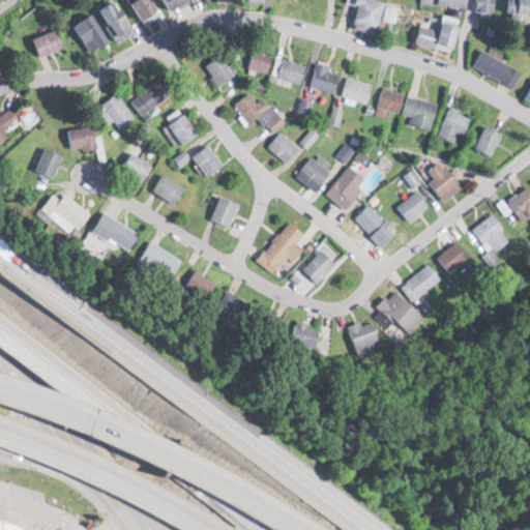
[(136,27),(114,0),(112,0),(97,11),(119,39),(136,27)]
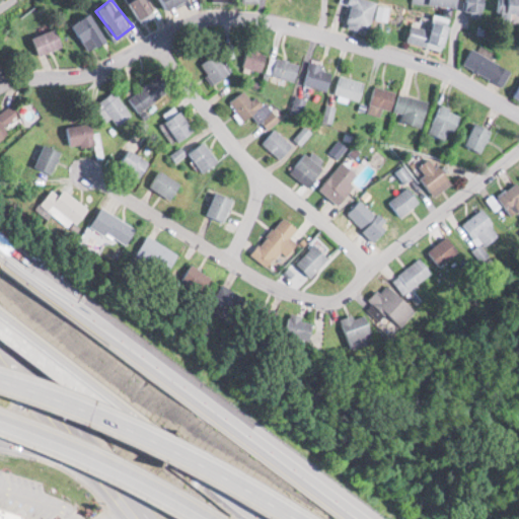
[(129,0),(138,22),(157,15),(150,0),(129,0)]
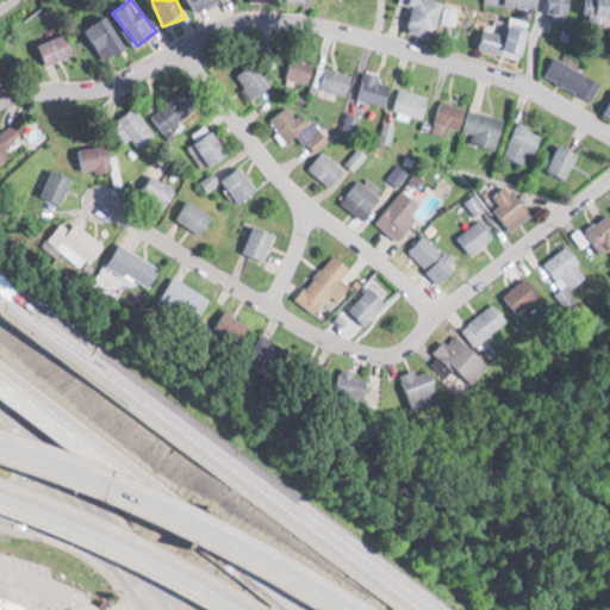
[(192,0),(199,11),(218,0),(192,0)]
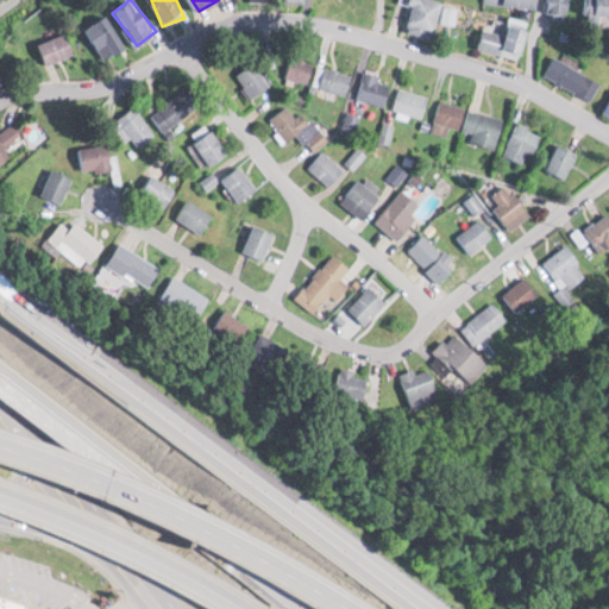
[(409,0),(402,29),(435,37),(439,23),(454,26),(459,6),(434,0),(409,0)]
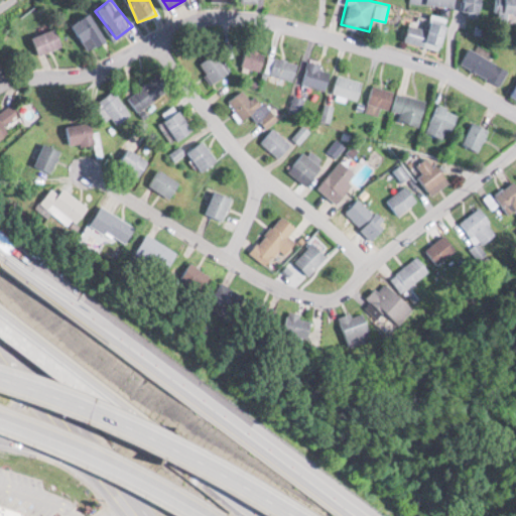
[(461,0),(459,9),(478,16),(483,0),(461,0)]
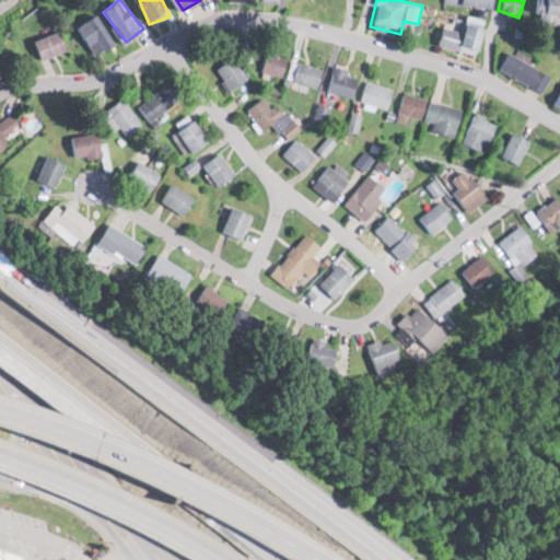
[(559,14),(559,0),(540,0),(543,16),(559,14)]
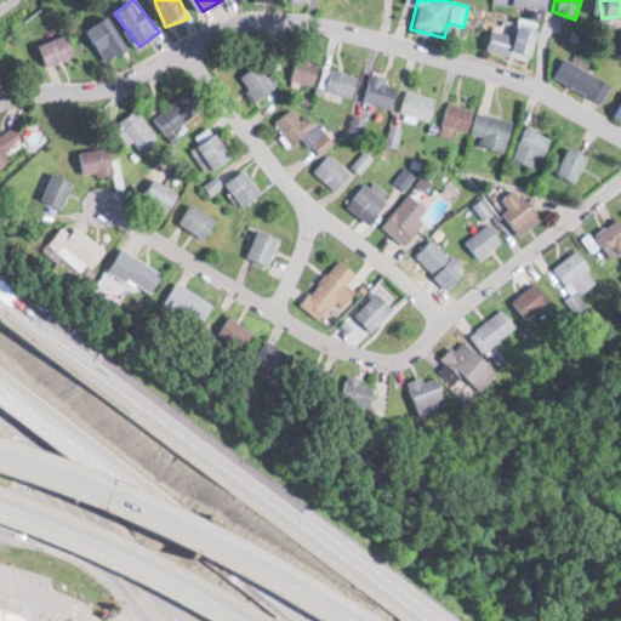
[(87,27),(104,62),(129,50),(110,16),(87,27)]
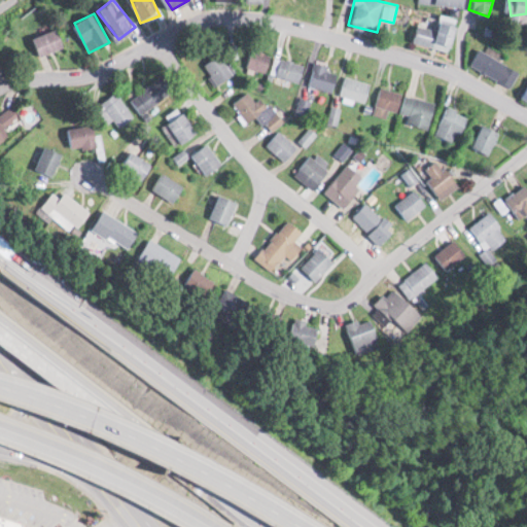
[(413,41),(453,51),(461,21),(443,15),(438,29),(417,24),(413,41)]
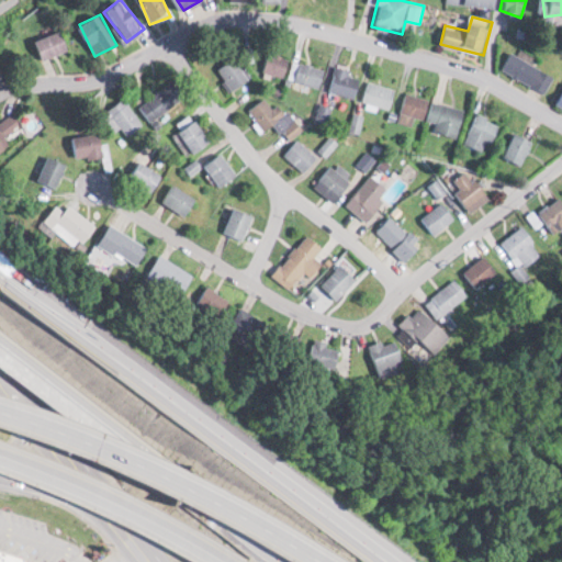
[(42,59),(69,49),(62,29),(34,40),(42,59)]
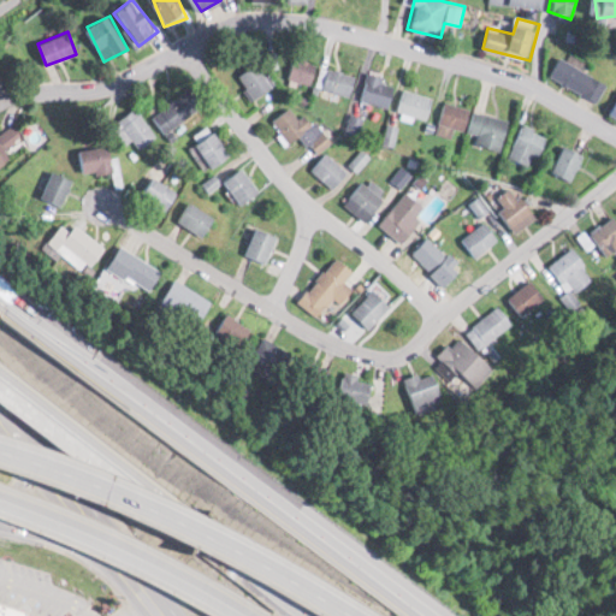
[(609,82),(562,55),(551,75),(598,101),(609,82)]
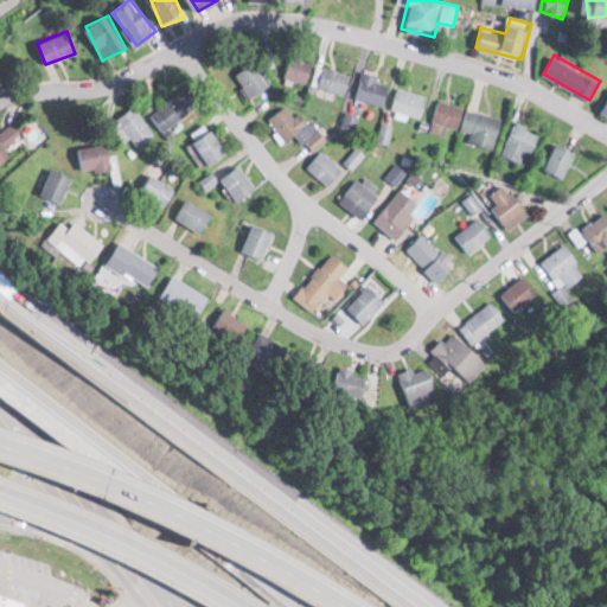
[(312,61),(291,56),(285,76),(307,82),(312,61)]
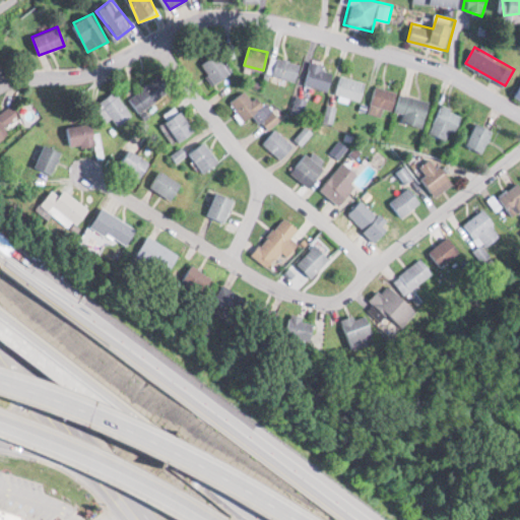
[(201,63),(215,82),(232,71),(218,52),(201,63)]
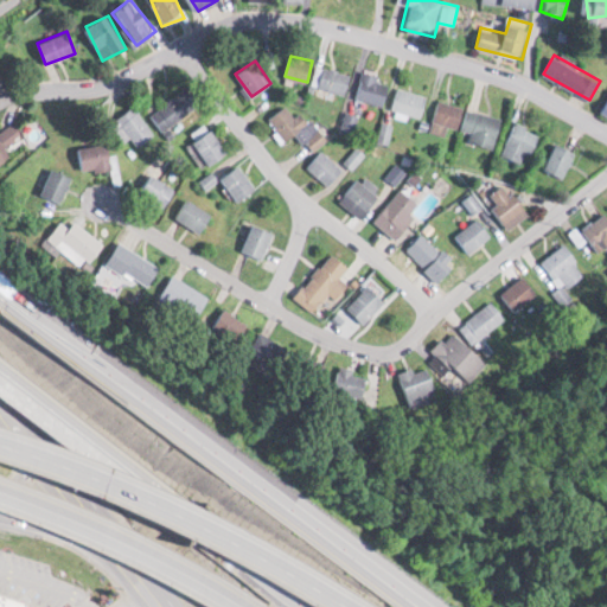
[(312,83),(345,94),(352,74),(319,63),(312,83)]
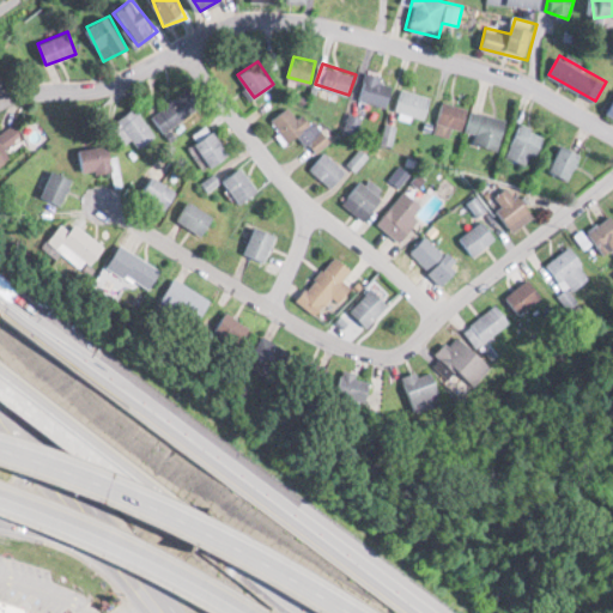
[(394,79),(365,72),(359,98),(388,104),(394,79)]
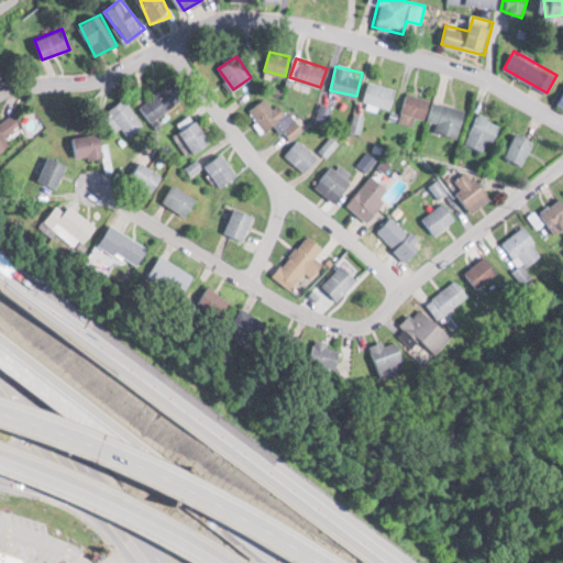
[(390,109),(396,87),(368,80),(363,101),(390,109)]
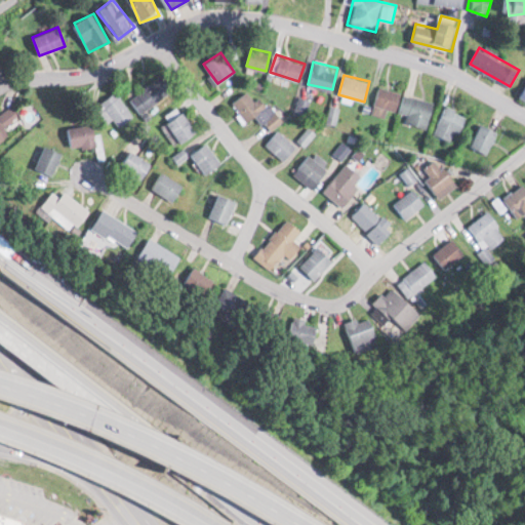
[(386,117),(389,109),(395,112),(402,93),(380,85),(371,112),(386,117)]
